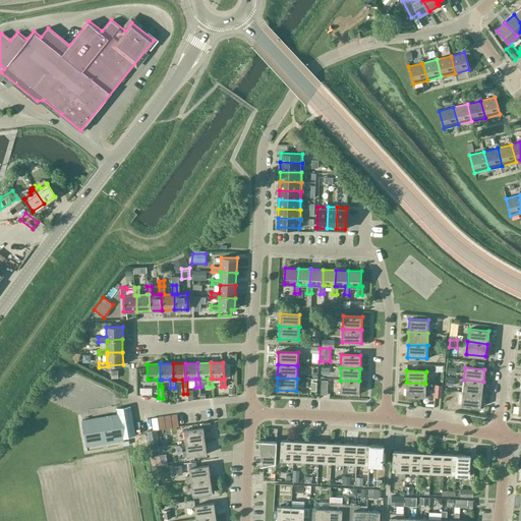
[(463,380),(462,393),(481,395),(483,382),(463,380)]
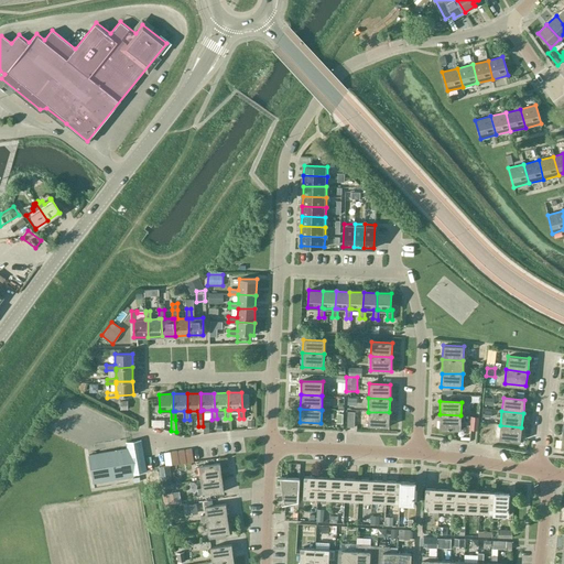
[(389,412),(368,412),(367,425),(389,426),(389,412)]
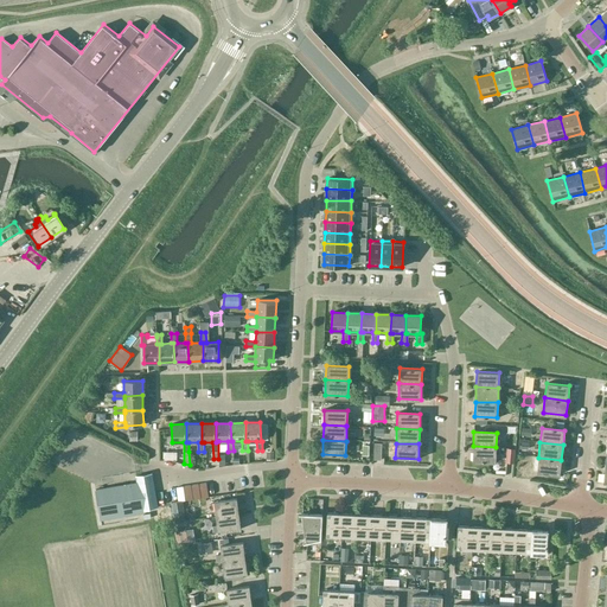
[(494,462),(496,447),(473,446),(472,461),(494,462)]
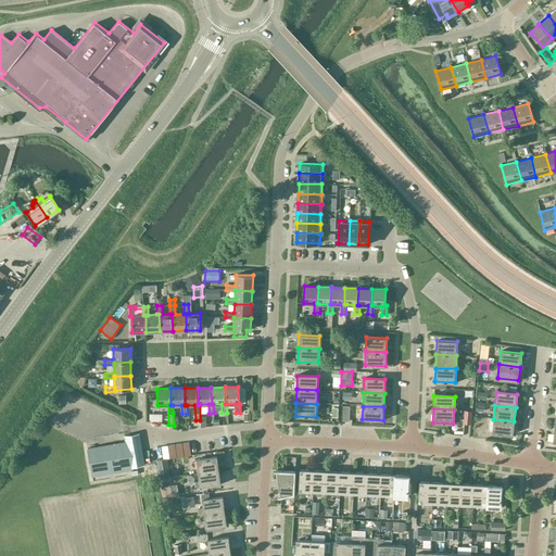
[(513,434),(514,421),(493,419),(492,432),(513,434)]
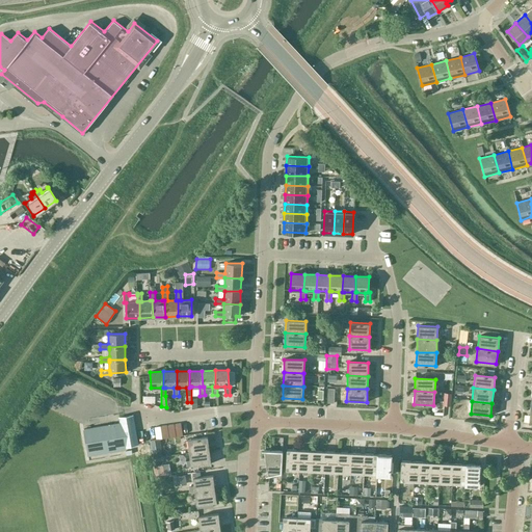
[(138,445),(133,417),(133,415),(120,418),(118,418),(120,423),(83,429),(87,451),(124,444),(124,447),(138,445)]
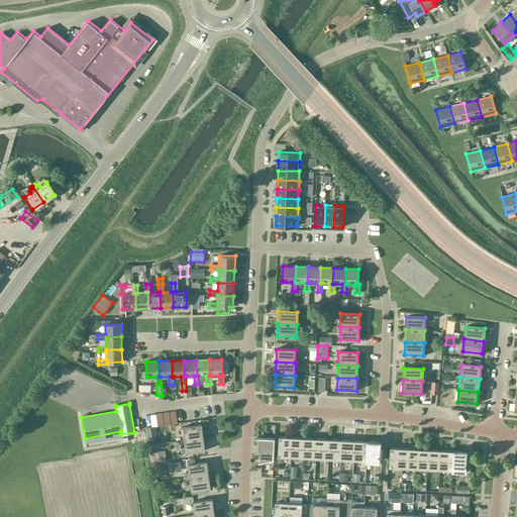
[(170,412),(171,424),(178,423),(176,411),(170,412)]
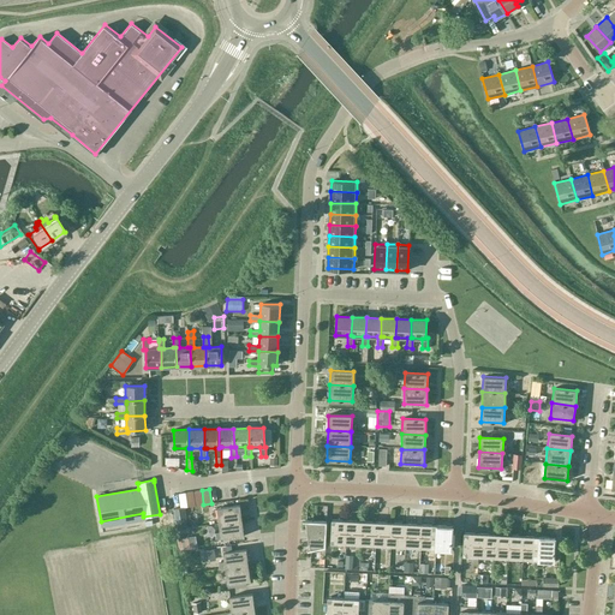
[(193,491),(196,506),(203,505),(202,490),(193,491)]
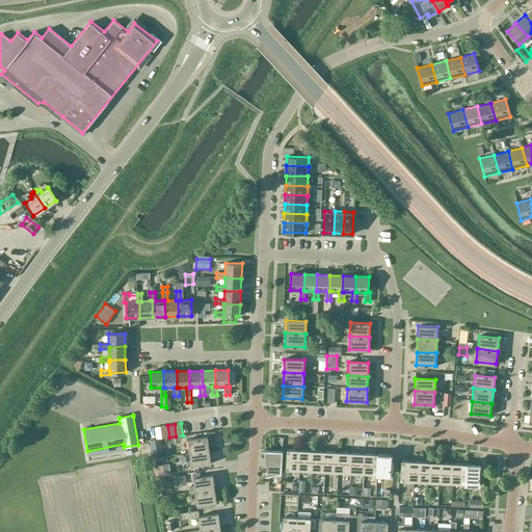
[(161,426),(163,439),(169,437),(167,425),(161,426)]
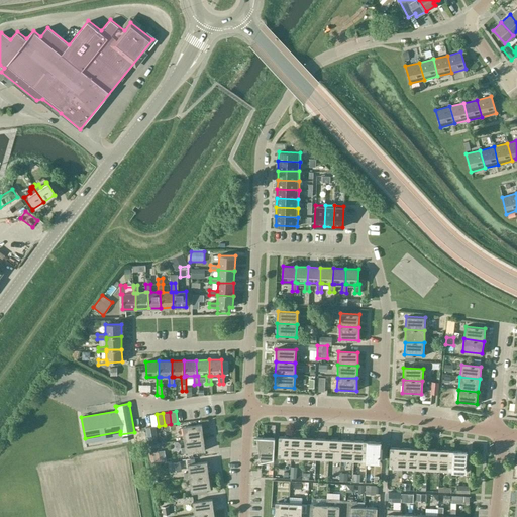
[(159,426),(157,414),(150,415),(151,427),(159,426)]
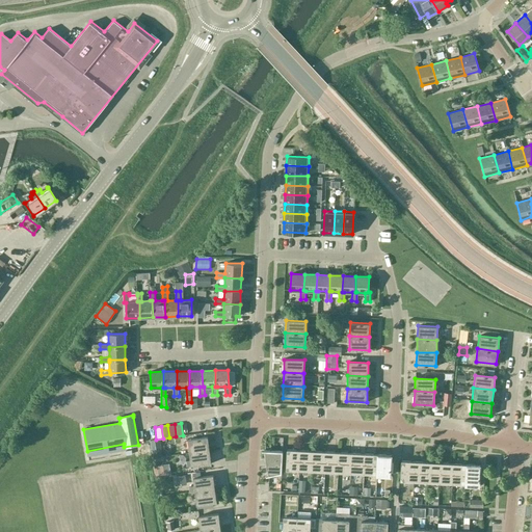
[(188,440),(190,456),(210,453),(208,437),(188,440)]
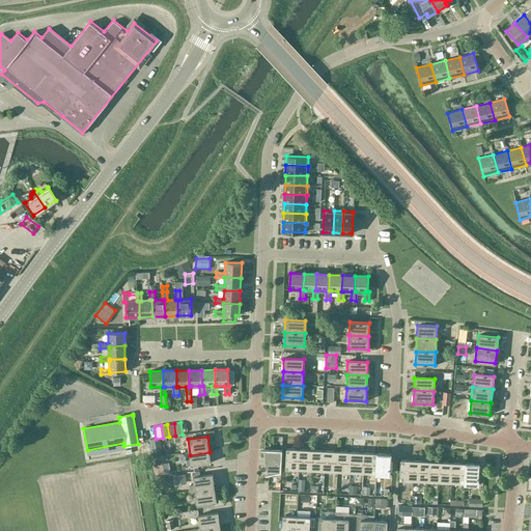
[(299,469),(300,449),(286,448),(285,469),(299,469)]
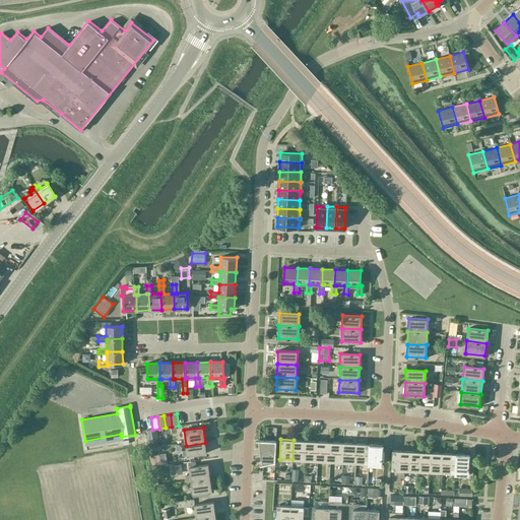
[(258,441),(260,453),(260,452),(275,453),(276,441),(258,440),(258,441)]
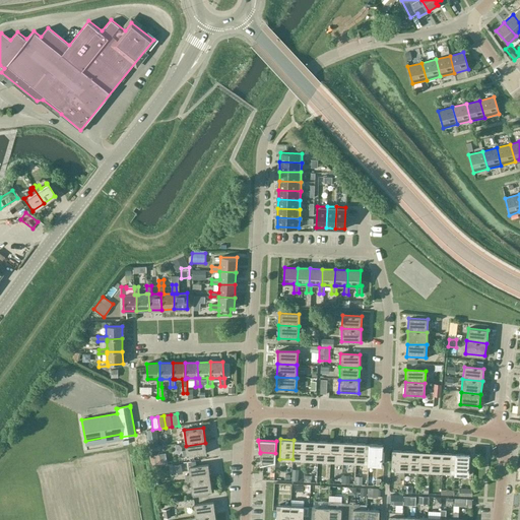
[(305,460),(306,441),(294,440),(293,459),(305,460)]
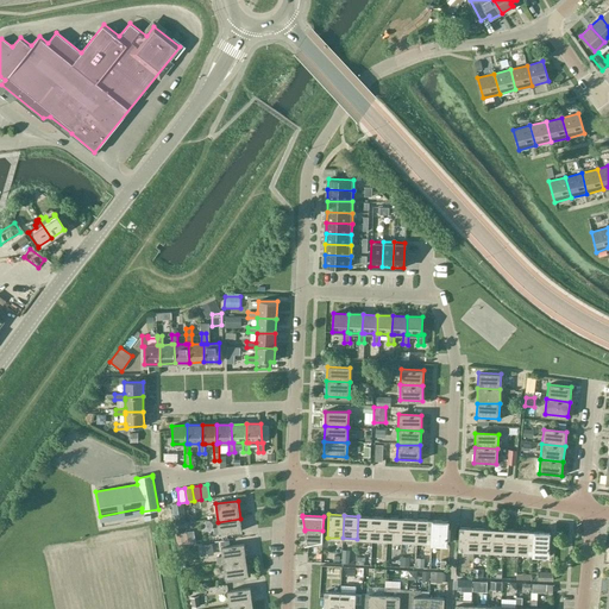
[(372,540),(374,516),(358,516),(357,539),(372,540)]
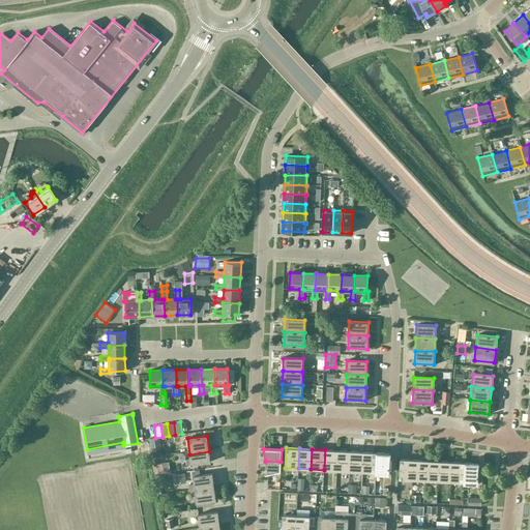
[(336,470),(337,450),(325,449),(324,470),(336,470)]
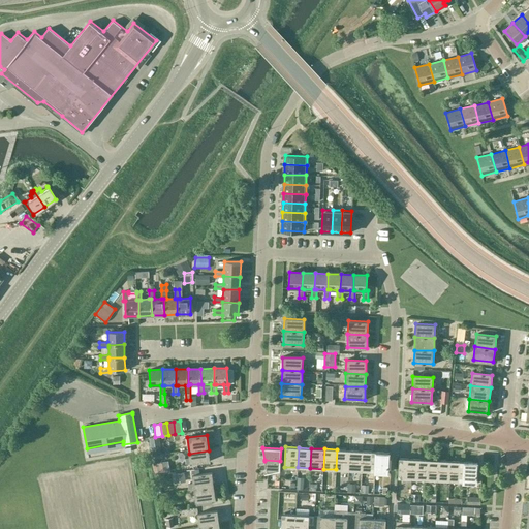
[(349,470),(350,450),(337,449),(336,469),(349,470)]
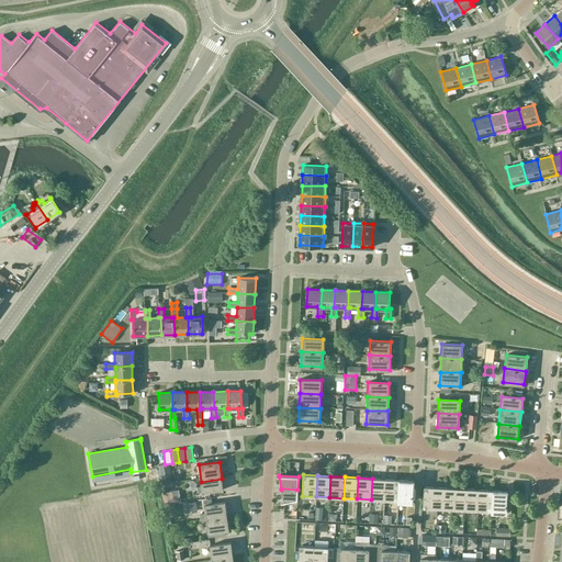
[(201,482),(203,499),(224,496),(222,479),(201,482)]
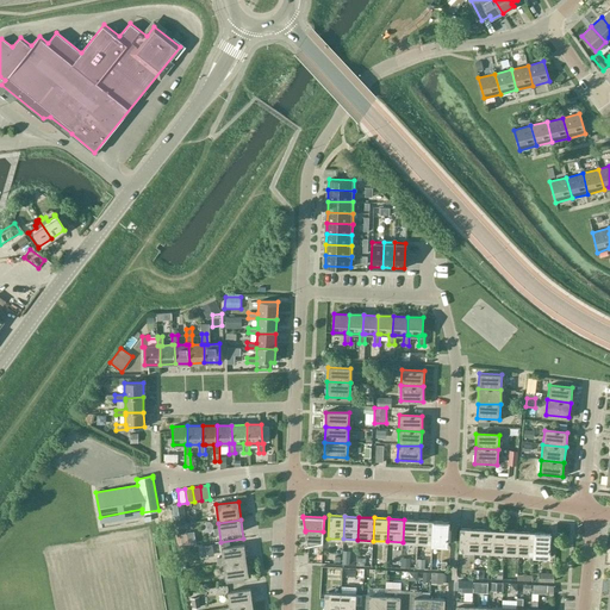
[(417,543),(418,520),(404,520),(403,542),(417,543)]
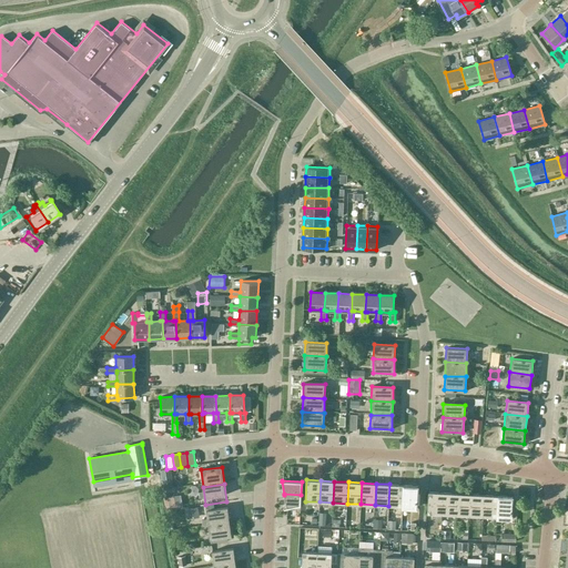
[(403,506),(404,485),(389,484),(388,506),(403,506)]
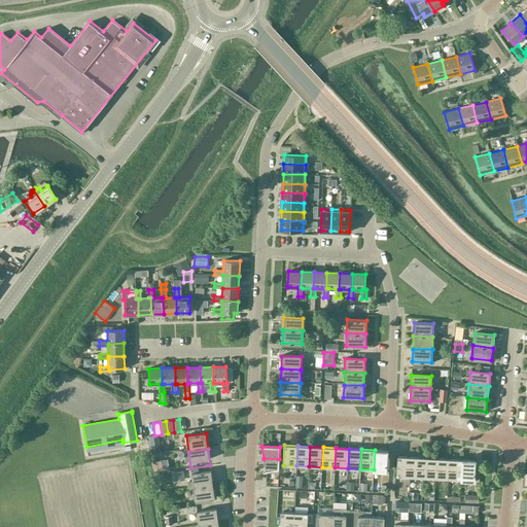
[(387,451),(375,450),(374,469),(386,470),(387,451)]
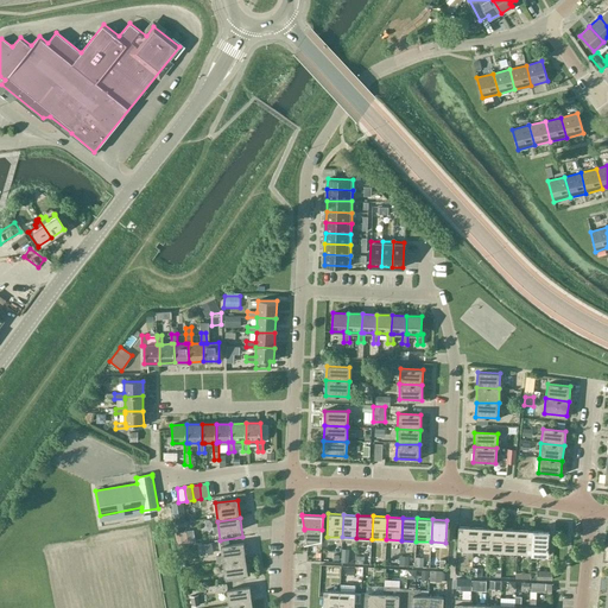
[(473,550),(474,527),(458,526),(457,549),(473,550)]
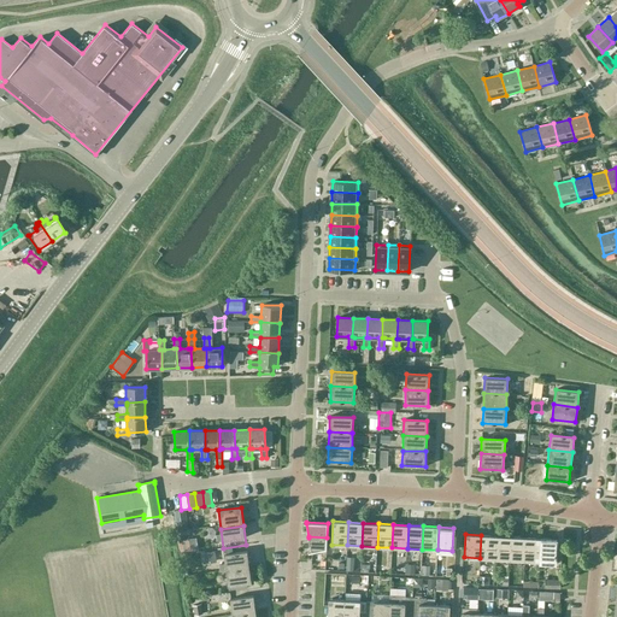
[(494,559),(495,536),(481,535),(480,558),(494,559)]
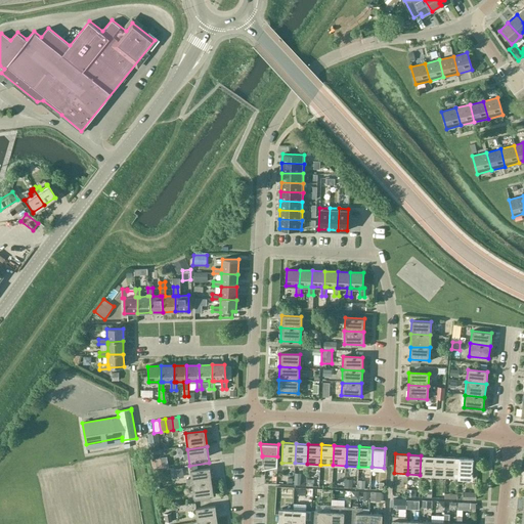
[(262,455),(262,456),(264,469),(277,466),(277,456),(262,455)]
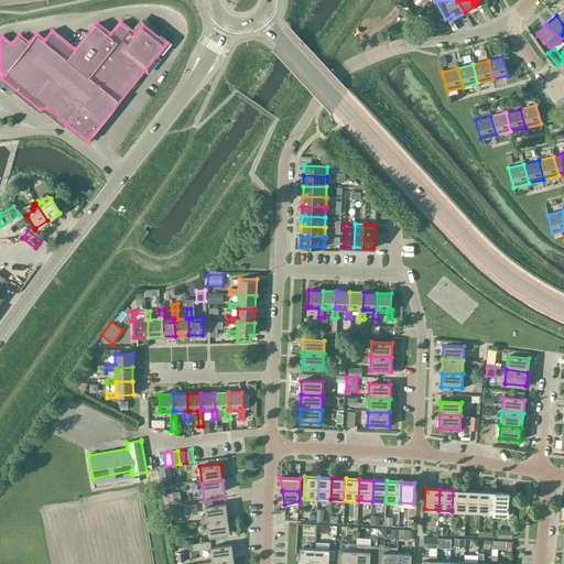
[(466,511),(467,490),(453,490),(452,511),(466,511)]
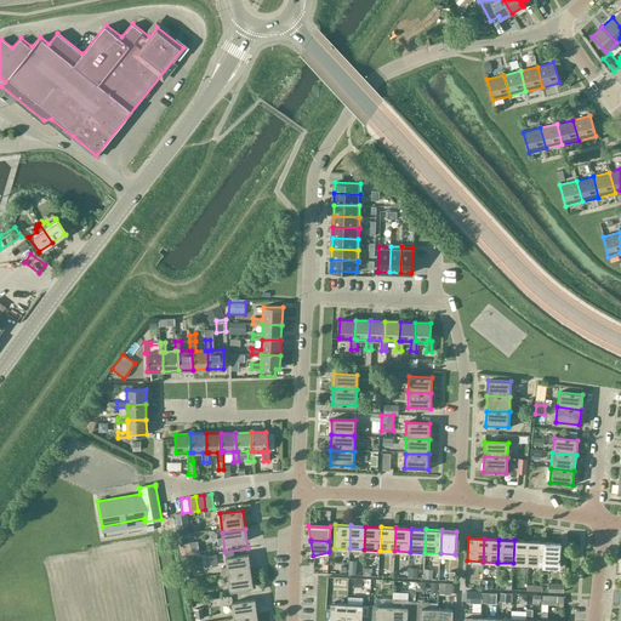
[(528,564),(529,541),(514,540),(513,563),(528,564)]
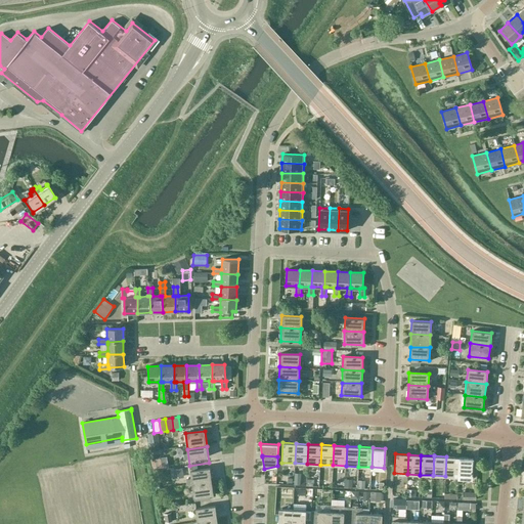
[(459,477),(460,457),(446,456),(445,476),(459,477)]
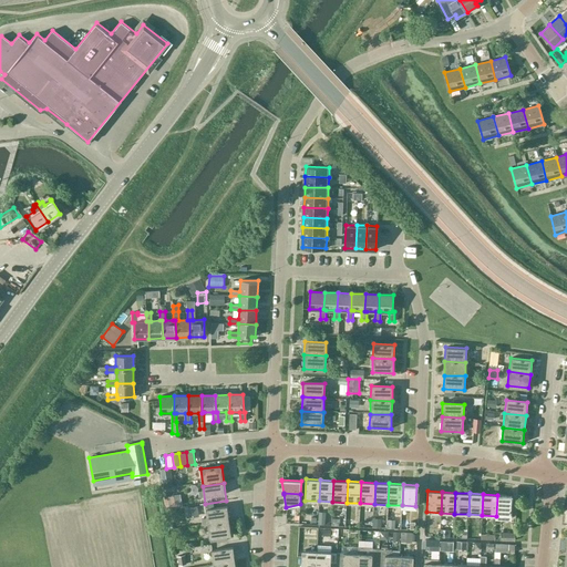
[(512,495),(497,495),(496,516),(511,516),(512,495)]
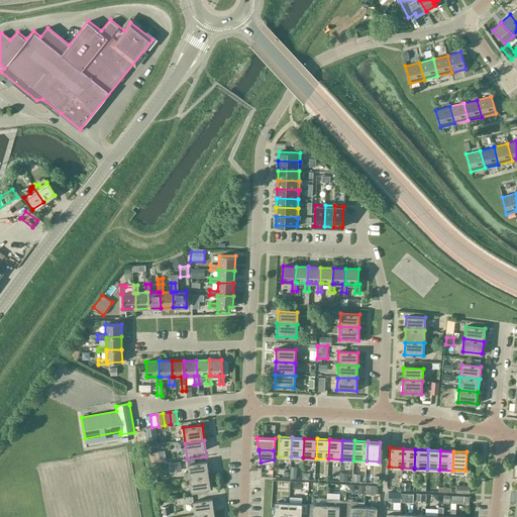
[(187,459),(189,475),(208,472),(206,456),(187,459)]
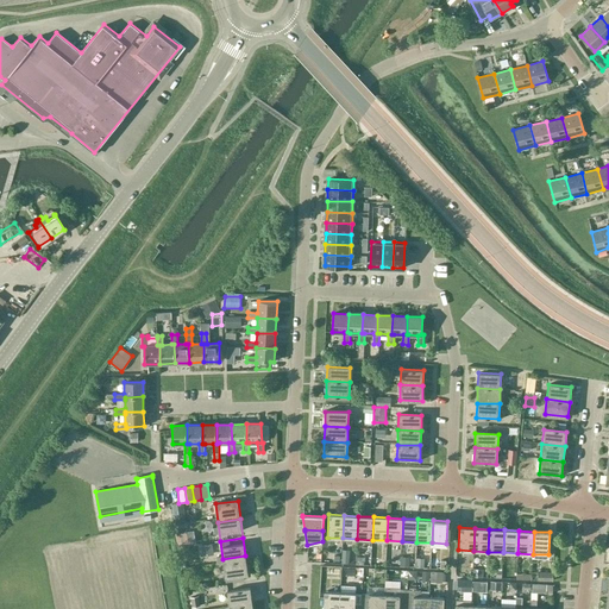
[(213,554),(212,544),(199,545),(201,557),(213,554)]
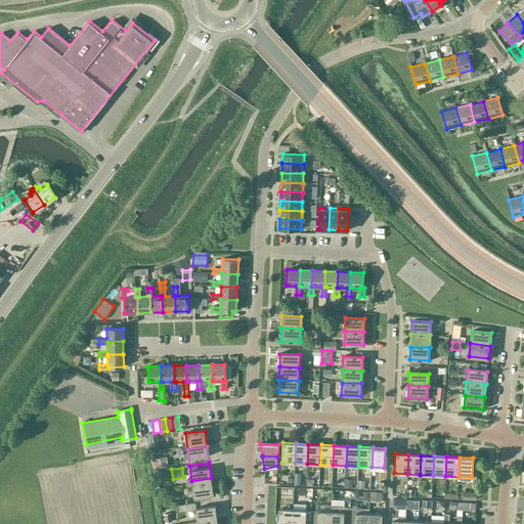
[(211,478),(191,481),(193,497),(213,494),(211,478)]
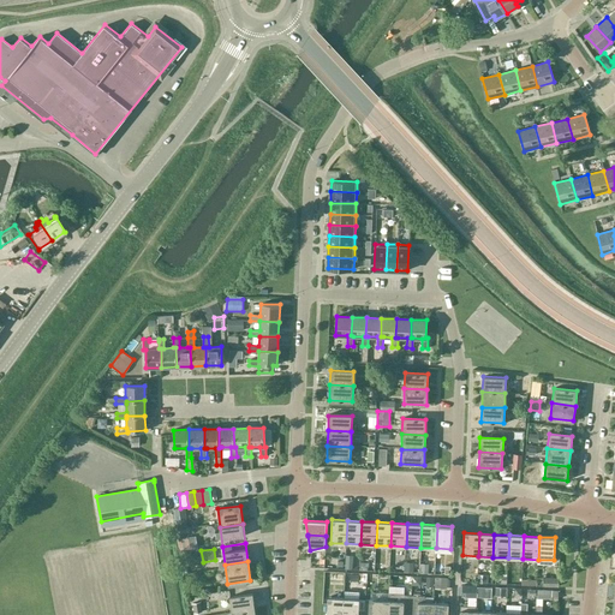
[(404,562),(404,572),(413,572),(413,562),(404,562)]
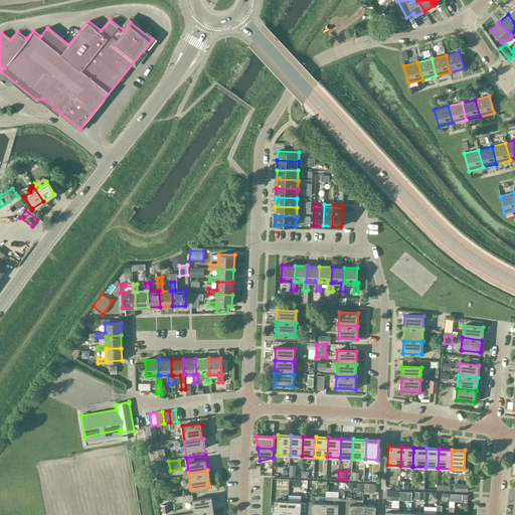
[(374,484),(364,483),(364,493),(374,493),(374,484)]
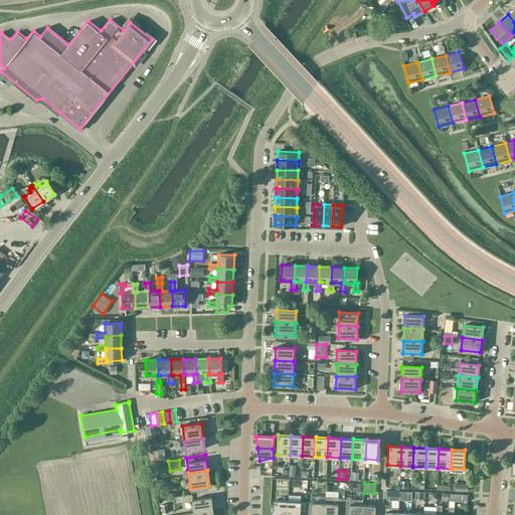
[(342,514),(344,499),(338,498),(338,497),(325,496),(325,503),(324,514),(342,514)]
